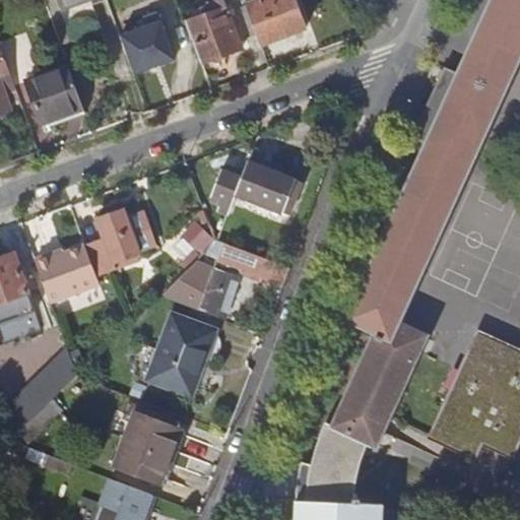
[(56,0),(61,12),(96,0),(56,0)]
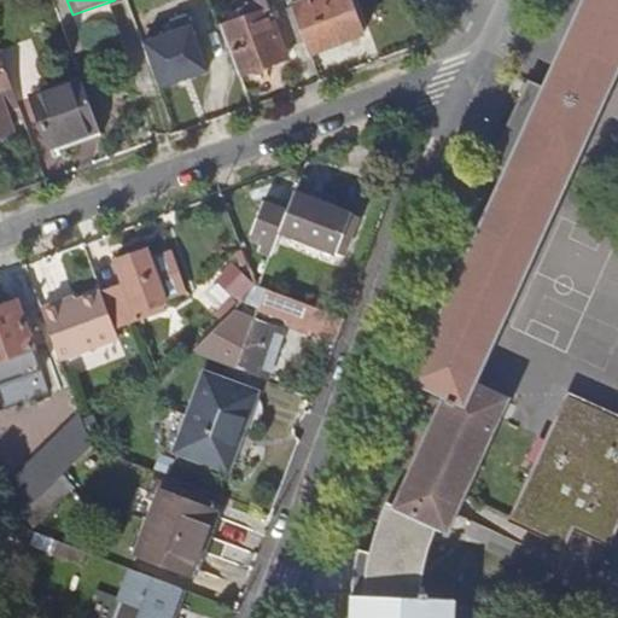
[(349,0),(321,0),(293,10),(310,58),(363,38),(349,0)]
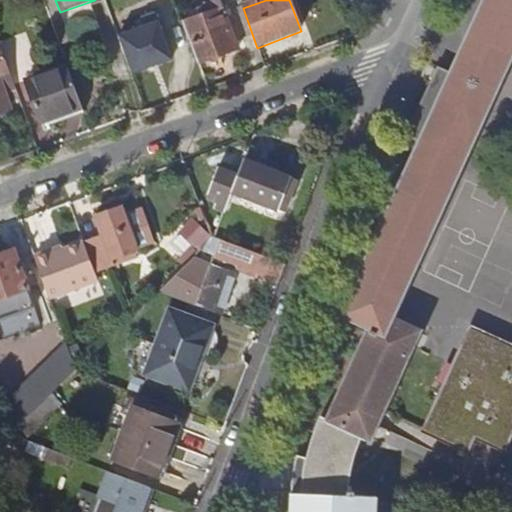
[(319,423),(359,442),(369,446),(423,331),(402,322),(394,319),(436,220),(511,52),(511,0),(484,0),(452,71),(437,65),(406,135),(420,141),(343,315),(370,328),(319,423)]
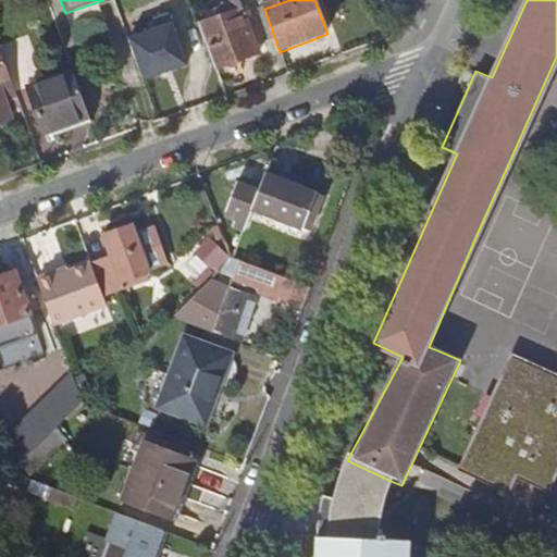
[(240,4),(225,10),(227,19),(244,12),(240,4)]
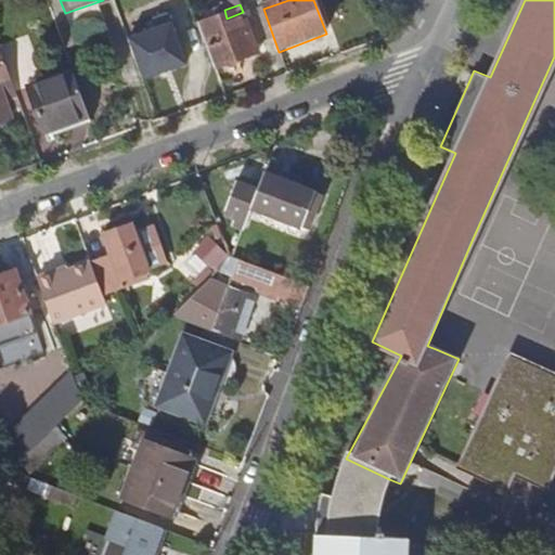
[(258,54),(243,12),(227,18),(224,10),(215,13),(218,21),(199,27),(216,69),(258,54)]
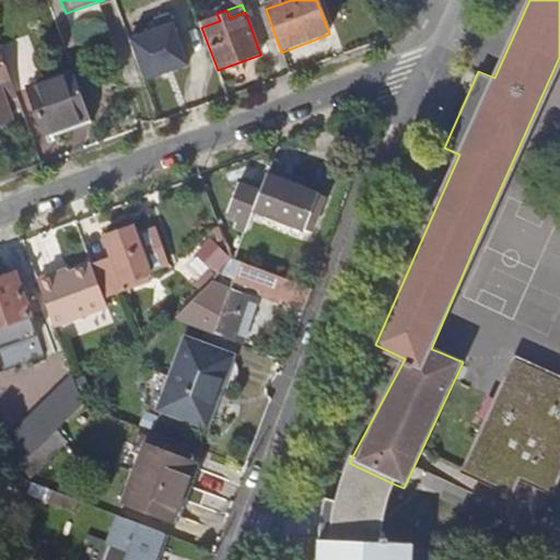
[(158,31),(129,41),(144,83),(188,67),(168,14),(153,20),(158,31)]
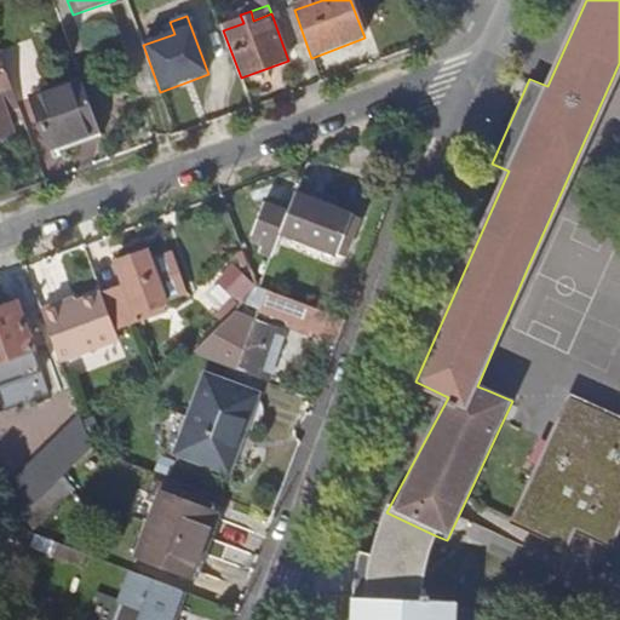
[(0,96),(13,92),(3,63),(0,63),(0,137),(11,135),(0,102),(0,96)]
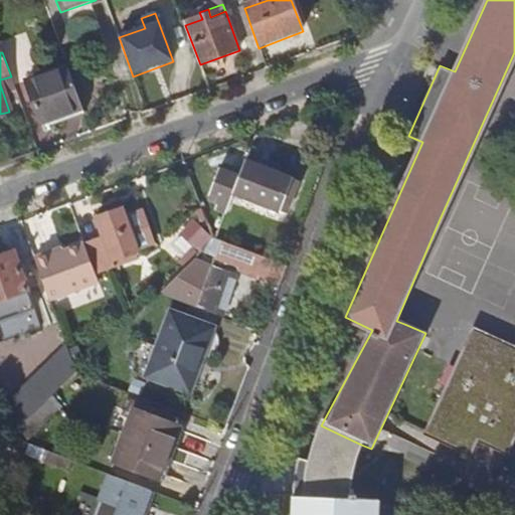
[(43,126),(83,112),(67,68),(28,82),(43,126)]
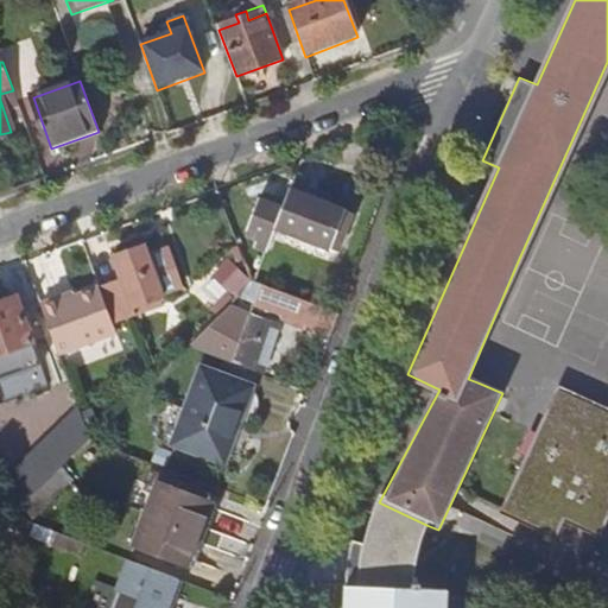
[(339,192),(317,184),(314,194),(297,187),(290,204),(266,196),(254,225),(266,229),(261,240),(273,245),(277,233),(343,257),(360,210),(336,201),(339,192)]
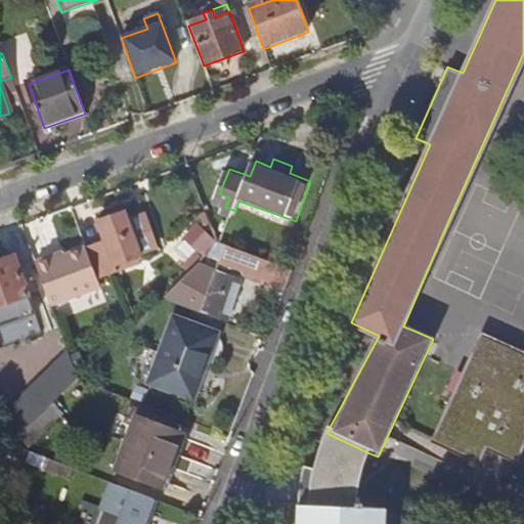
[(104,244),(85,251),(96,281),(116,274),(142,264),(124,213),(97,222),(104,244)]
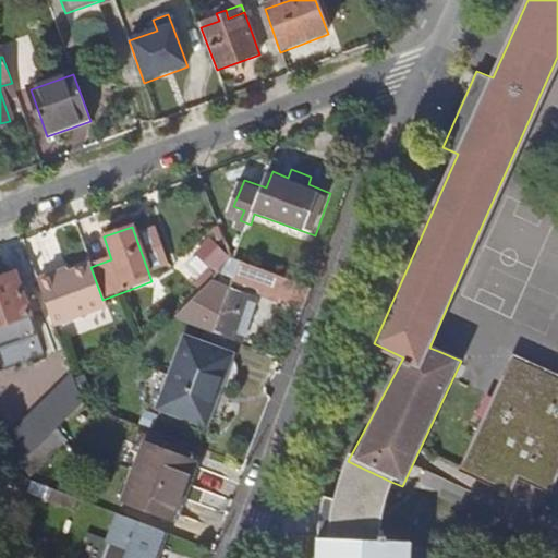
[(211,279),(231,251),(209,235),(190,264),(211,279)]
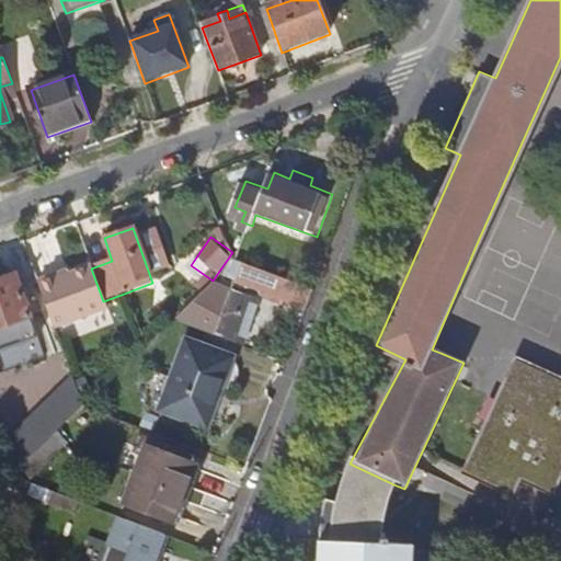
[(308,307),(315,290),(240,265),(235,283),(308,307)]
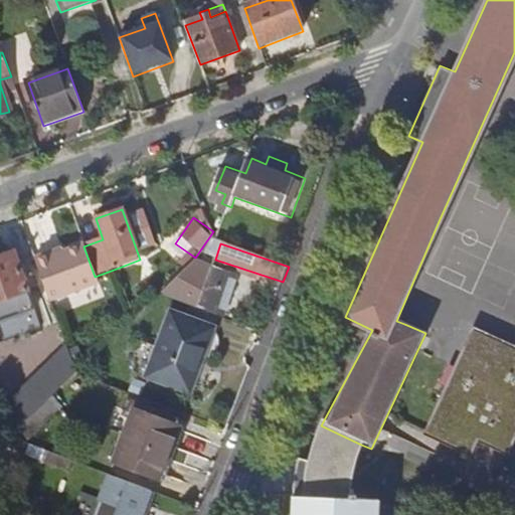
[(95,277),(83,246),(50,259),(48,254),(34,260),(50,302),(97,285),(95,277)]
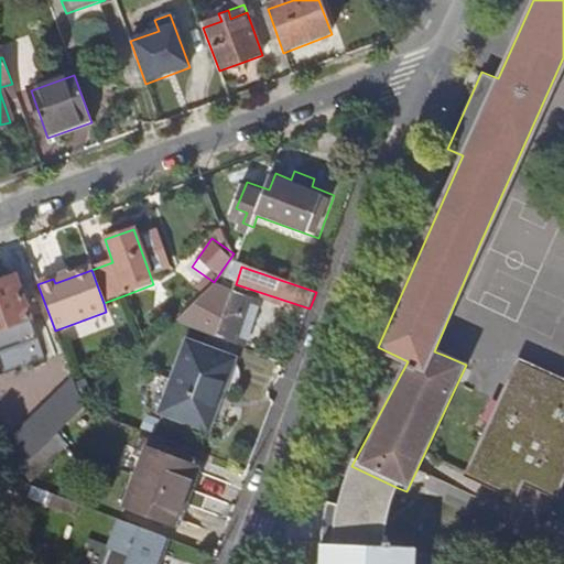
[(13,281),(0,285),(0,333),(29,322),(13,281)]
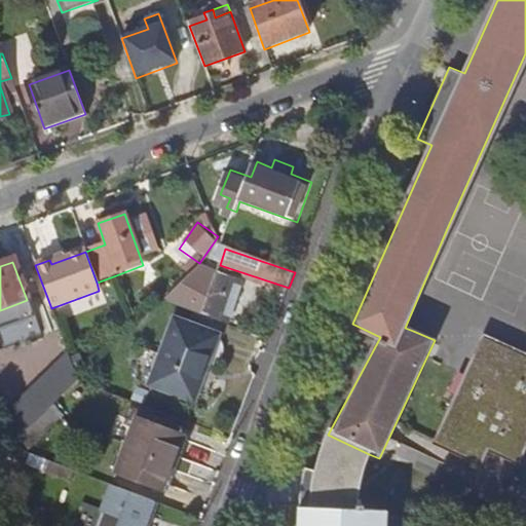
[(188,292),(181,310),(227,326),(233,308),(240,309),(242,301),(236,299),(241,284),(213,274),(204,297),(188,292)]
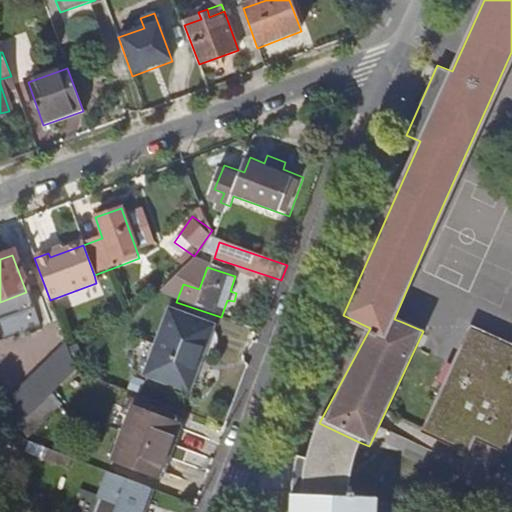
[(144,374),(185,390),(210,327),(167,311),(144,374)]
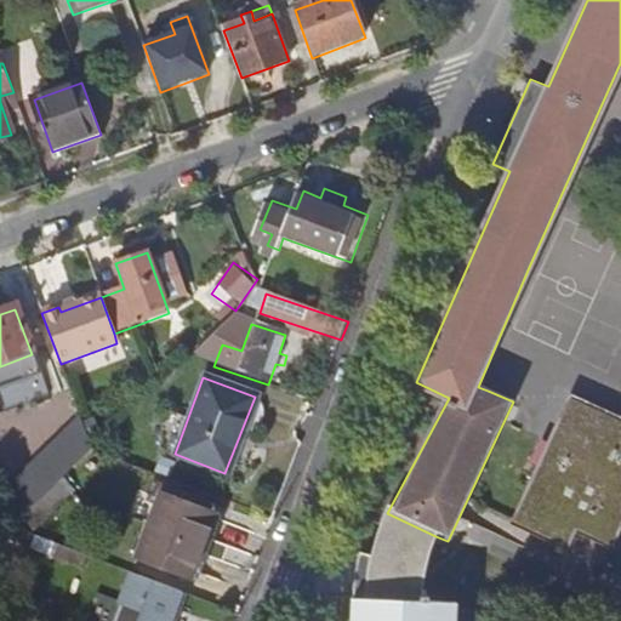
[(540,463),(514,520),(567,545),(575,527),(610,542),(620,518),(620,417),(570,396),(548,444),(563,451),(554,471),(540,463)]
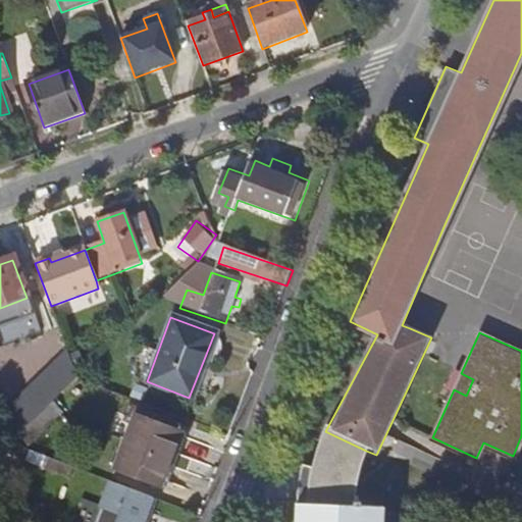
[(66,349),(4,411),(15,440),(52,404),(75,380),(77,378),(66,349)]
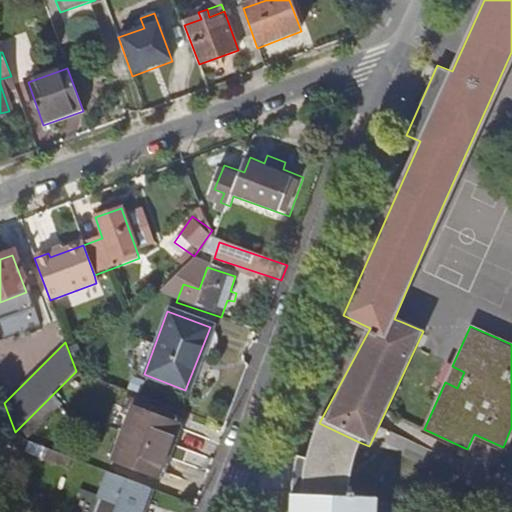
[(176,424),(181,412),(135,396),(130,407),(176,424)]
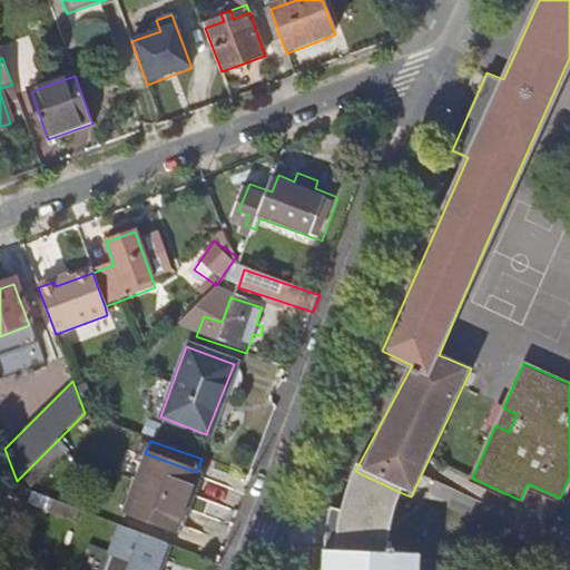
[(174,531),(196,472),(145,453),(124,513),(174,531)]
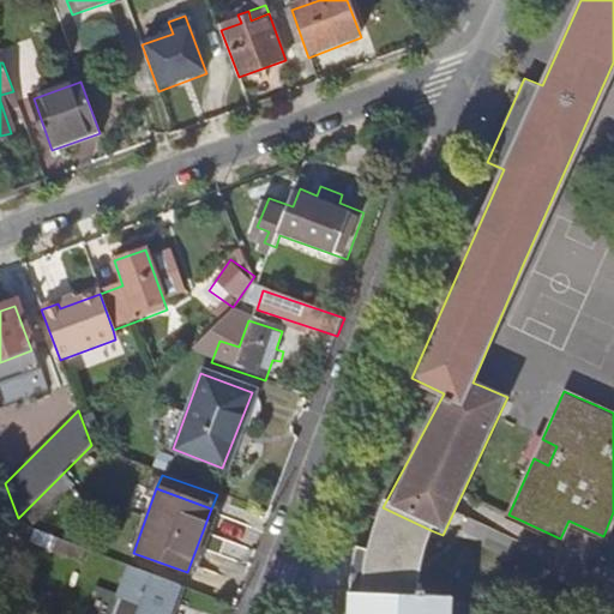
[(431,530),(383,507),(367,554),(361,593),(349,593),(348,613),(452,613),(453,594),(417,594),(419,572),(423,552),(428,534),(431,530)]
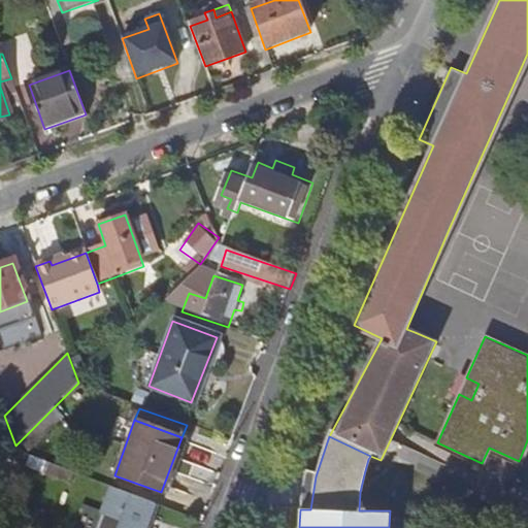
[(42,474),(51,479),(55,467),(45,464),(42,474)]
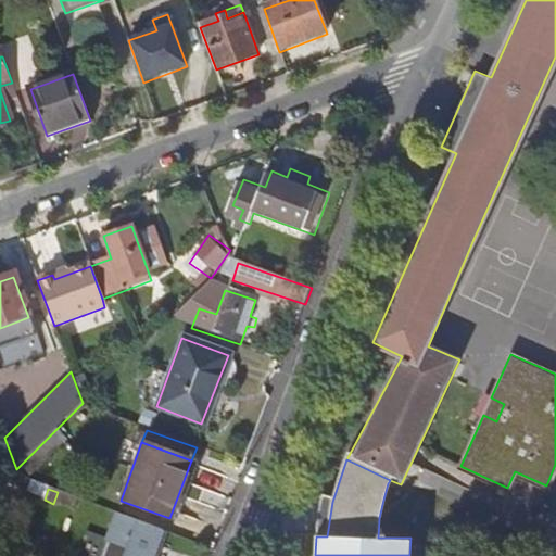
[(53,504),(64,508),(68,496),(58,492),(53,504)]
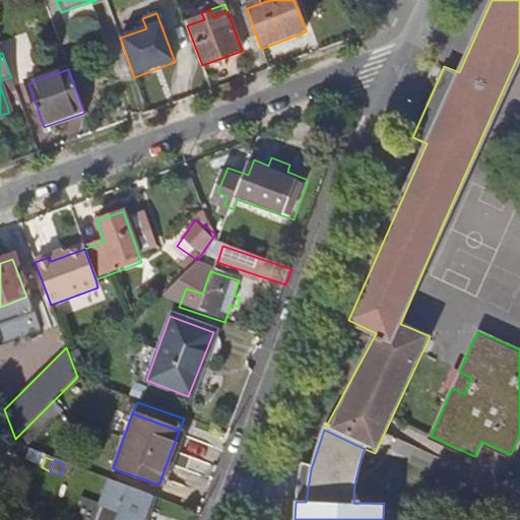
[(68,478),(73,467),(64,464),(60,475),(68,478)]
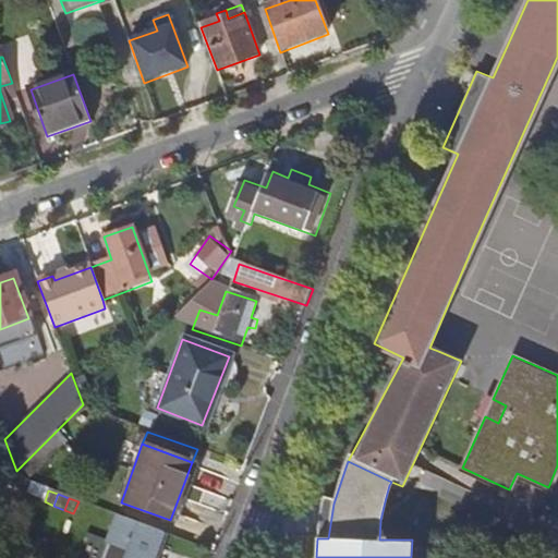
[(152,557),(161,533),(120,517),(104,557),(152,557)]
